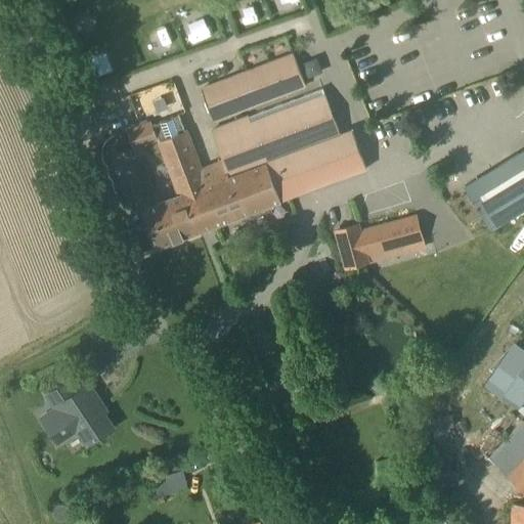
[(174,49),(168,28),(157,31),(154,19),(142,23),(151,55),(174,49)]
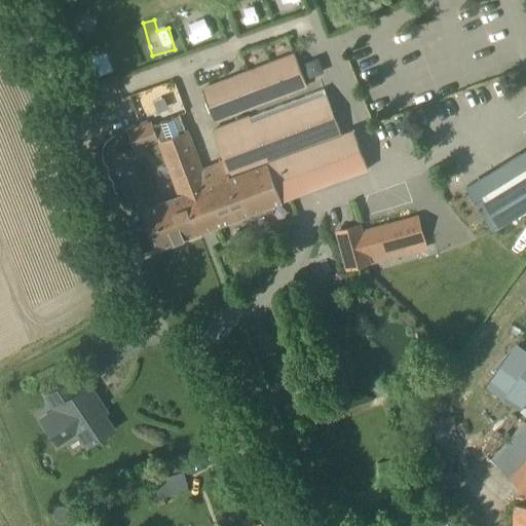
[(321,63),(300,70),(296,59),(294,53),(202,89),(214,120),(306,85),(304,81),(325,74),(321,63)]
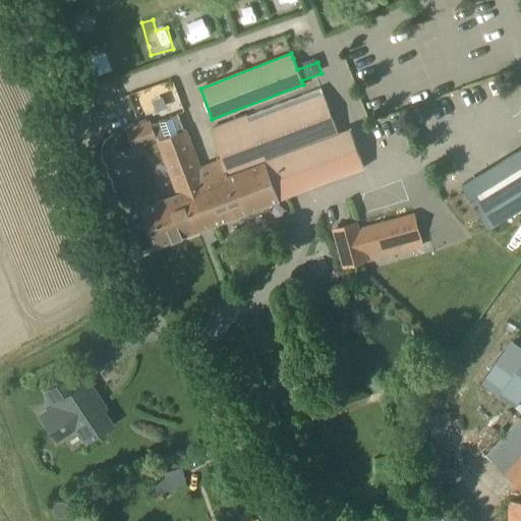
[(222,159),(200,167),(207,183),(184,192),(198,230),(280,199),(279,198),(364,167),(349,129),(338,133),(321,88),(211,129),(222,159)]
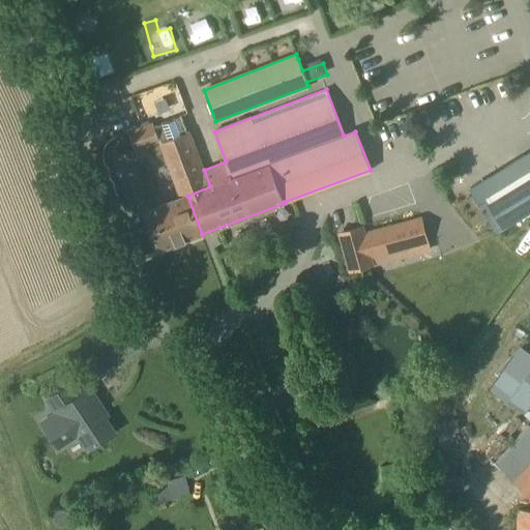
[(188,131),(186,133),(180,116),(155,125),(162,142),(159,143),(174,181),(204,170),(188,131)]
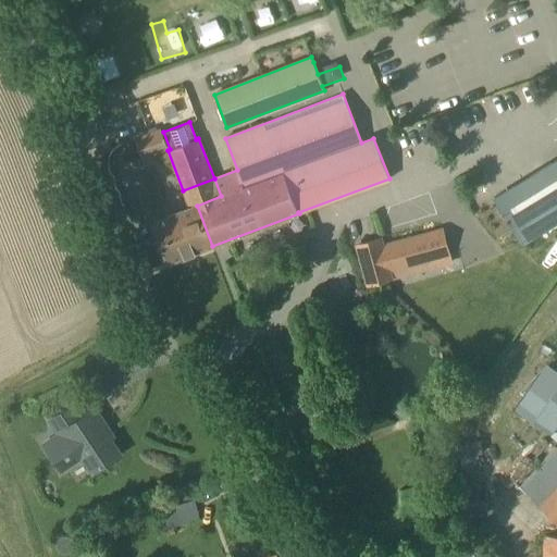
[(523,245),(556,223),(556,159),(494,198),(523,245)]
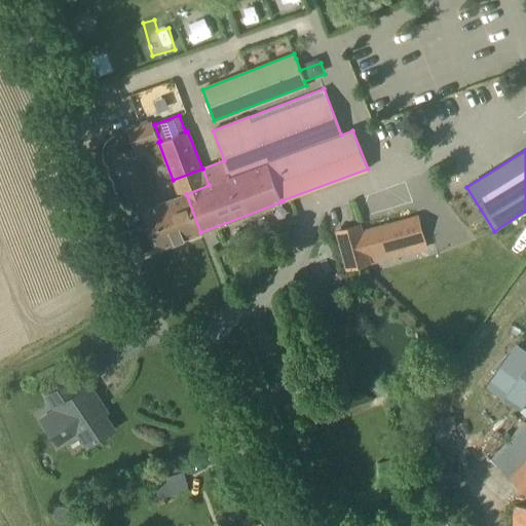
[(209,185),(202,168),(173,180),(179,196),(144,210),(158,249),(200,232),(186,194),(209,185)]
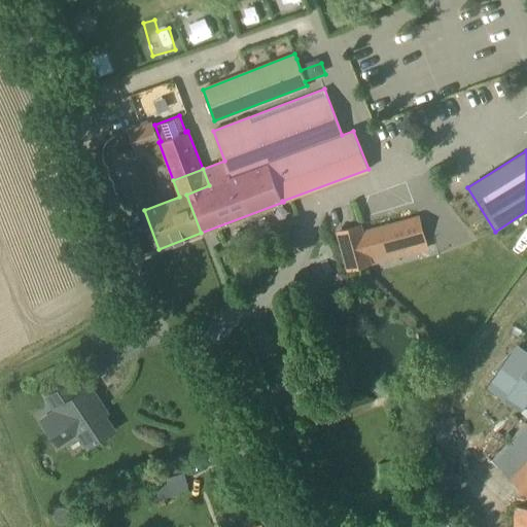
[(372,264),(370,259),(363,236),(360,223),(337,231),(347,270),(372,264)]
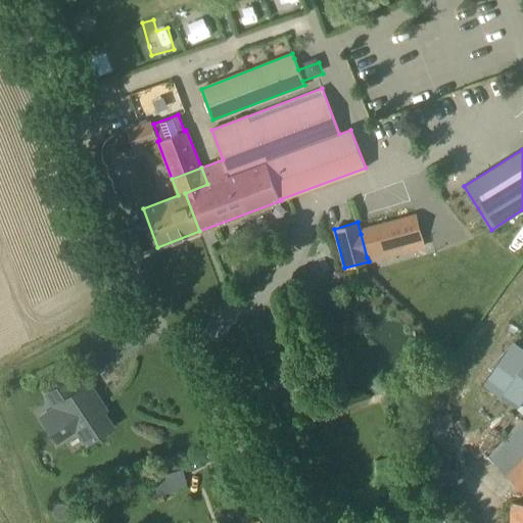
[(522,347),(514,341),(484,384),(519,408),(522,400),(522,347)]
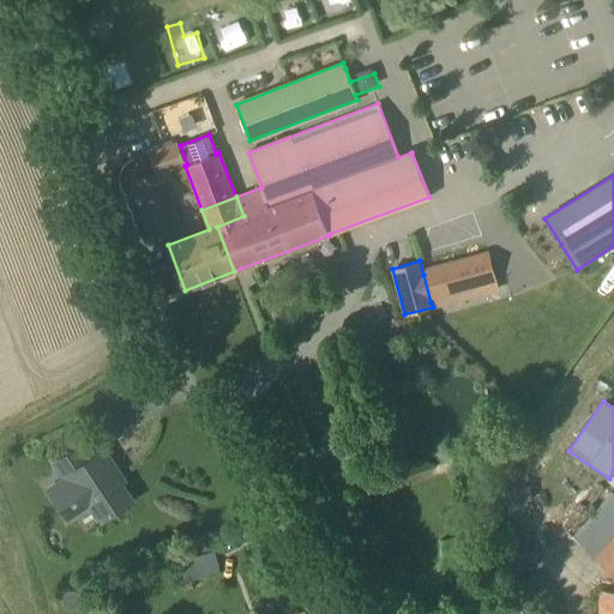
[(101,522),(134,500),(125,485),(126,483),(104,450),(88,459),(79,446),(53,464),(64,479),(68,487),(53,495),(67,518),(90,504),(101,522)]
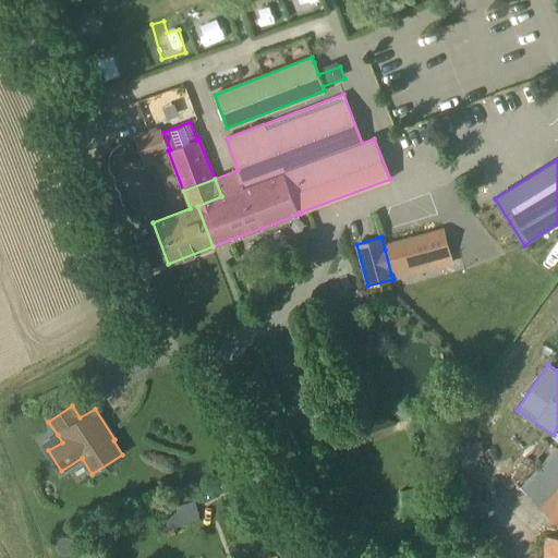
[(557,483),(537,505),(557,523),(557,483)]
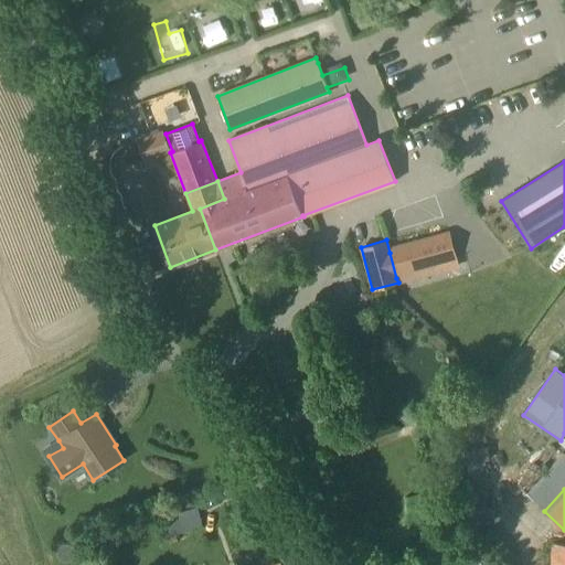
[(202,525),(196,509),(181,513),(179,509),(161,514),(169,543),(178,541),(176,534),(202,525)]
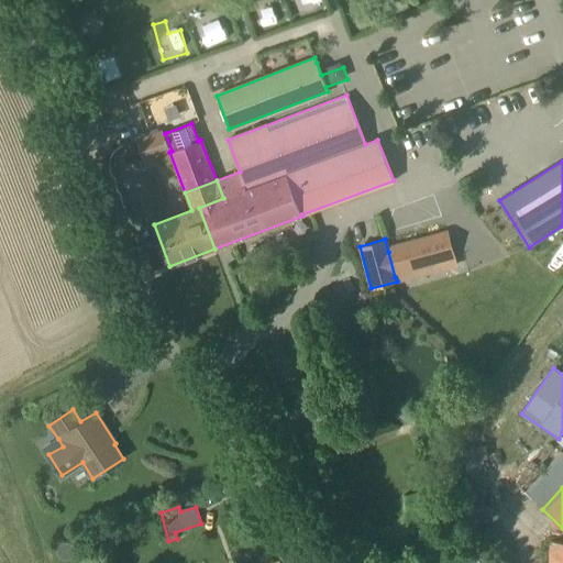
[(562,562),(562,541),(552,541),(551,562),(562,562)]
